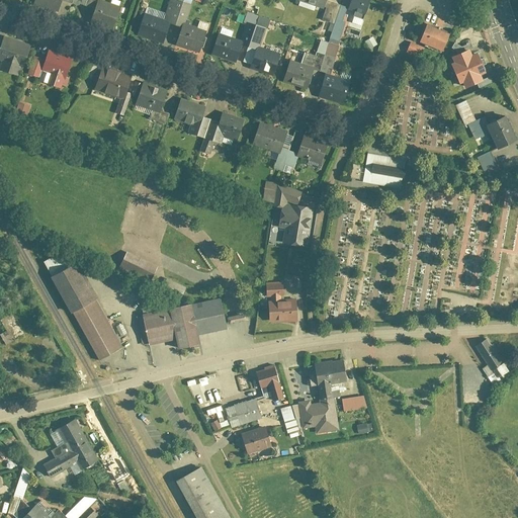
[(63,0),(35,0),(35,3),(60,11),(63,0)]
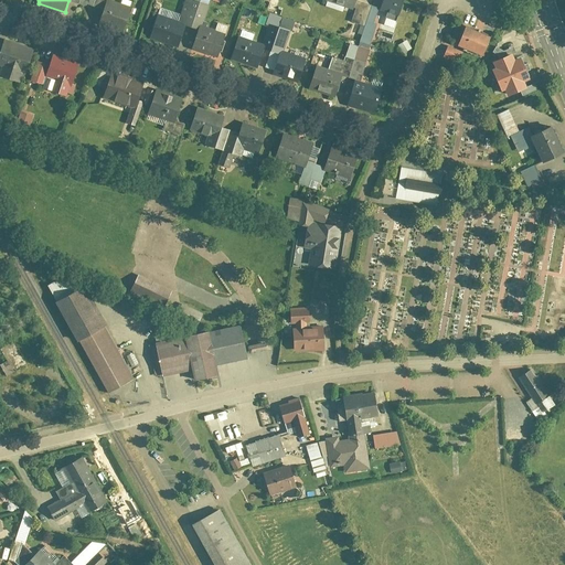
[(392,0),(371,0),(370,6),(377,9),(374,18),(385,22),(392,0)]
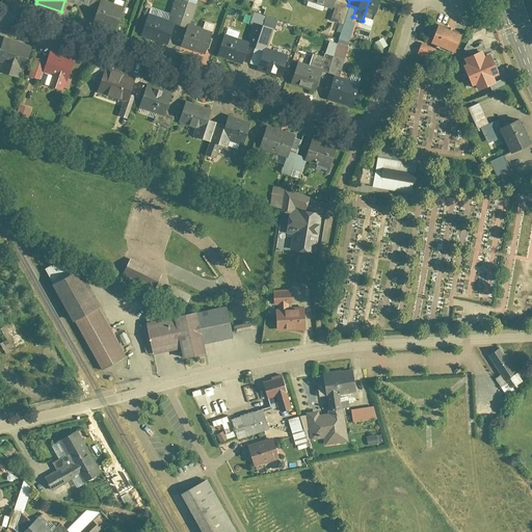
[(335,26),(341,4),(330,1),(323,23),(335,26)]
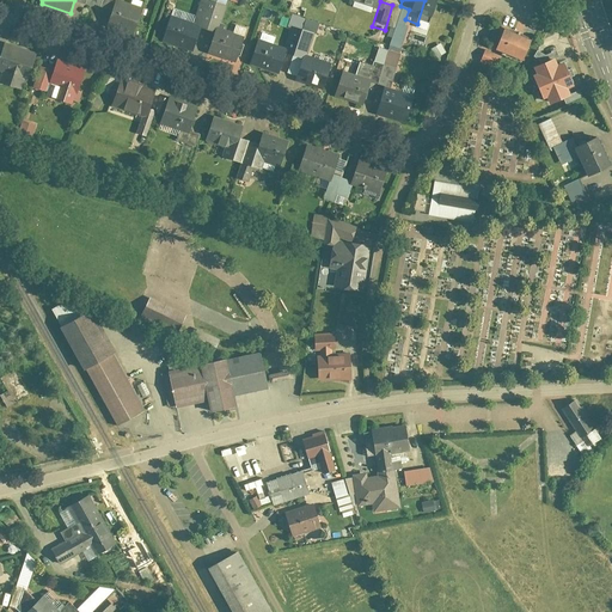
[(144,11),(118,4),(111,26),(138,34),(144,11)]
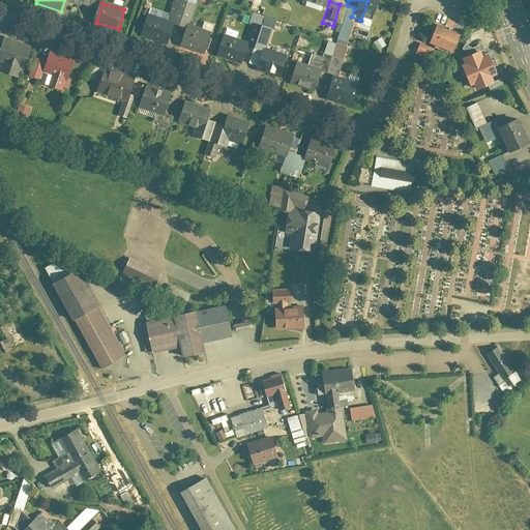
[(182,21),(186,6),(174,3),(170,18),(182,21)]
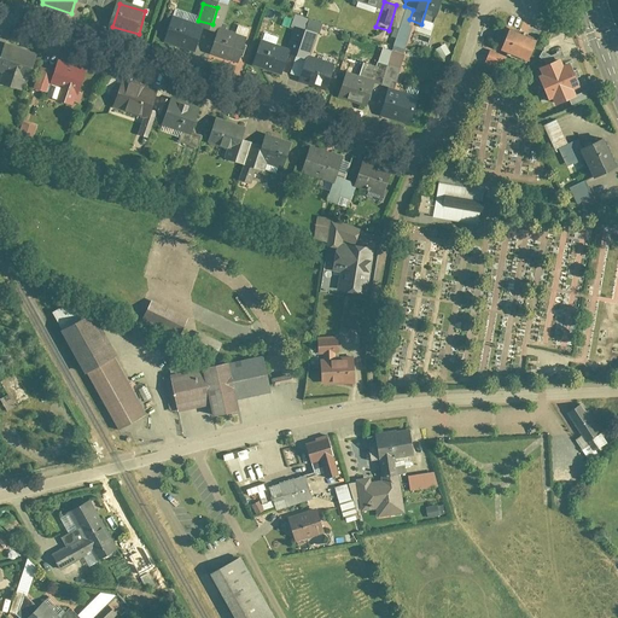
[(406,7),(396,5),(389,30),(398,34),(406,7)]
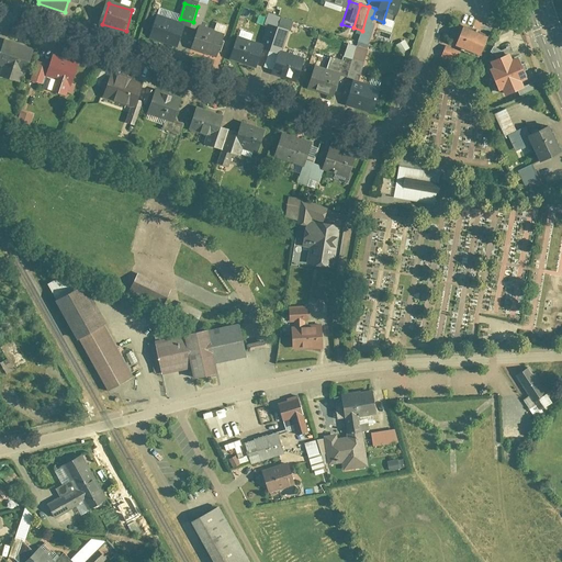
[(205,9),(198,7),(193,22),(201,24),(205,9)]
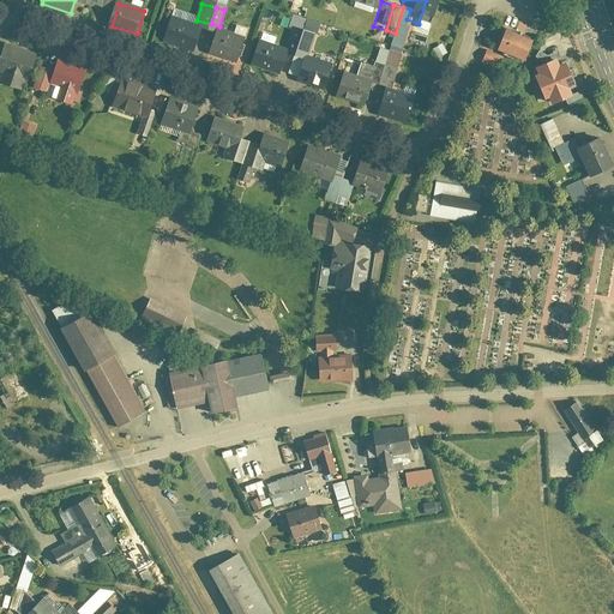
[(203,25),(172,14),(164,37),(196,48),(203,25)]
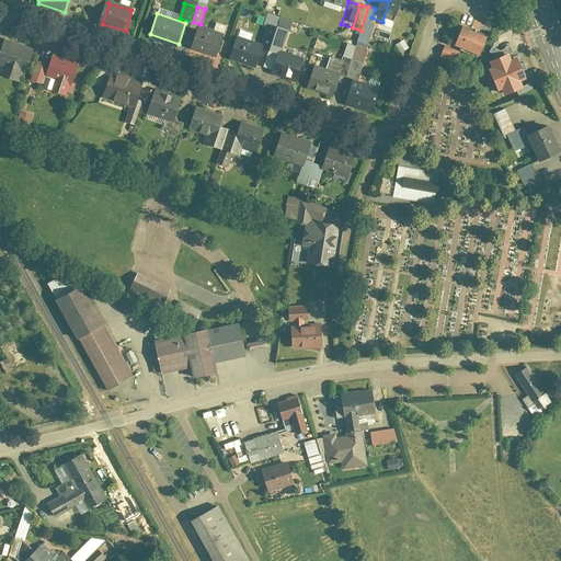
[(270,23),(264,42),(273,45),(278,26),(270,23)]
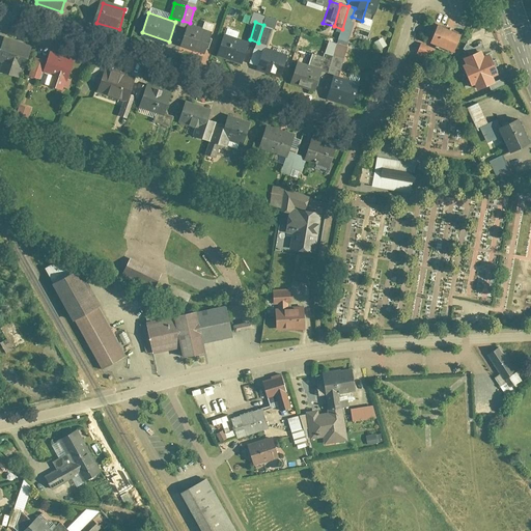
[(190,23),(183,43),(207,52),(215,32),(190,23)]
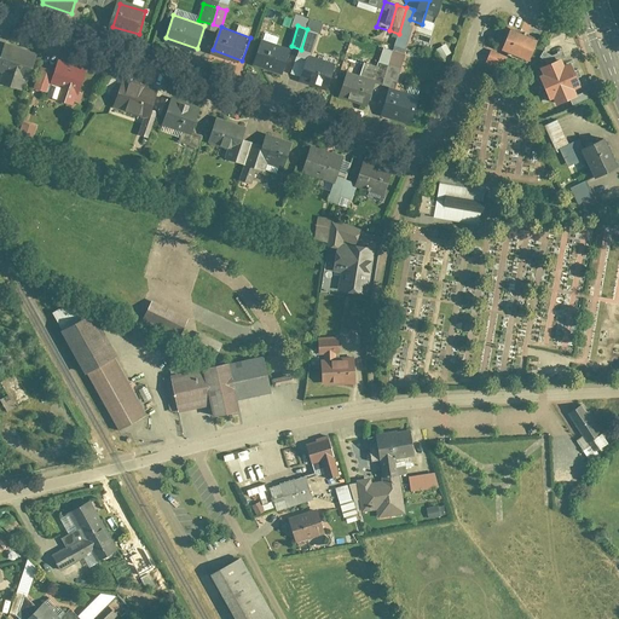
[(318,32),(307,29),(301,50),(311,52),(318,32)]
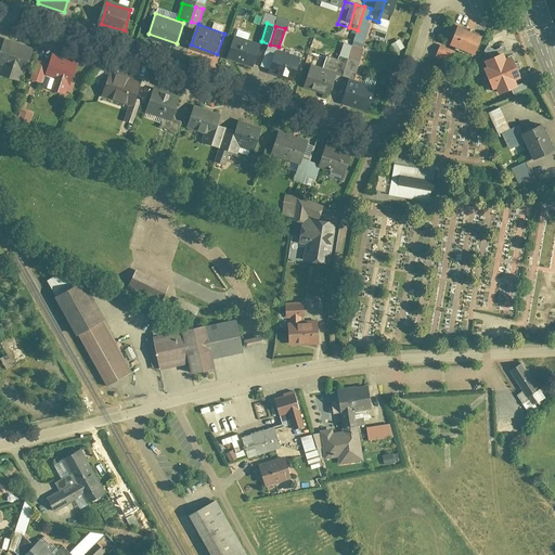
[(461,27),(454,42),(479,52),(486,36),(477,33),(478,29),(469,26),(467,29),(461,27)]
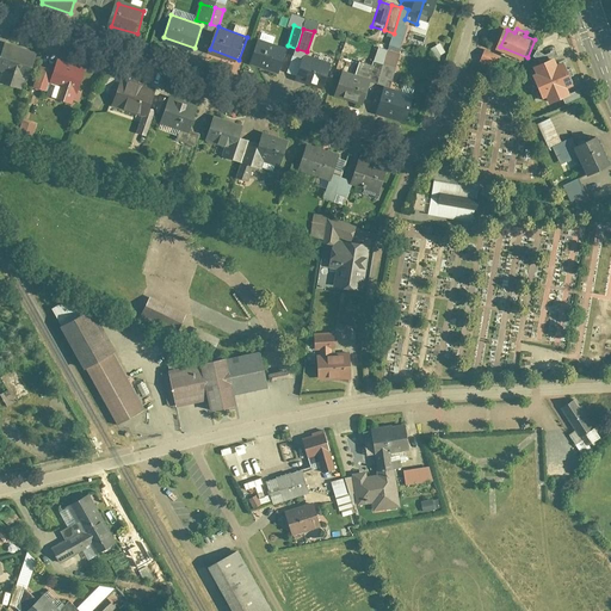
[(288,45),(260,37),(253,60),(281,68),(288,45)]
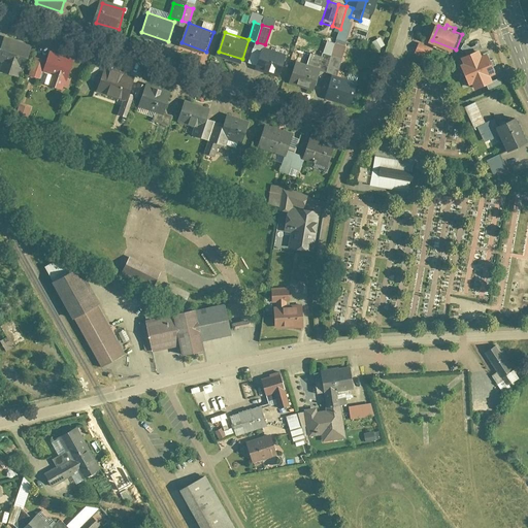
[(30,46),(4,38),(0,52),(0,60),(6,62),(3,73),(20,78),(30,46)]
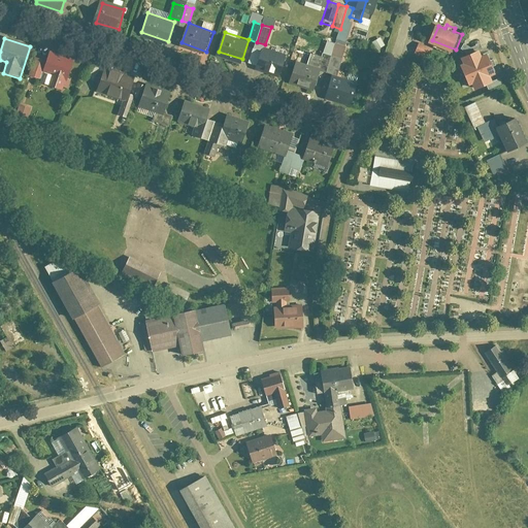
[(419,44),(417,55),(426,58),(427,53),(433,54),(434,48),(419,44)]
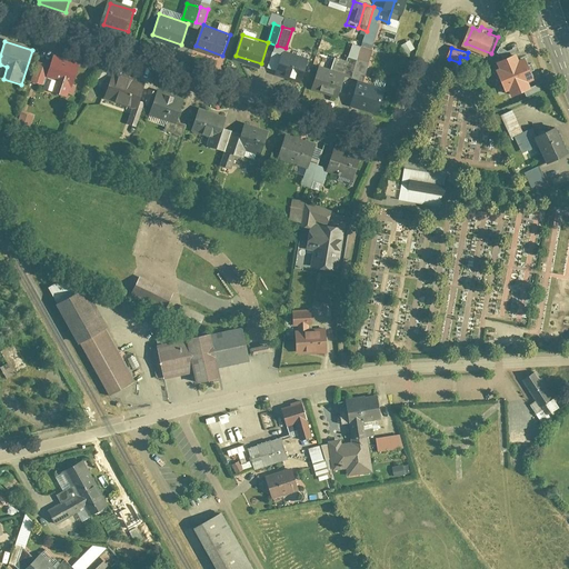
[(311,58),(283,49),(277,70),(305,79),(311,58)]
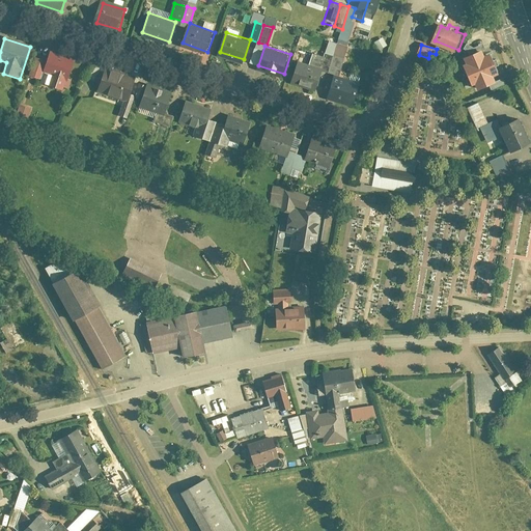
[(295,81),(317,88),(324,68),(320,67),(326,53),(317,50),(312,65),(300,61),(295,81)]
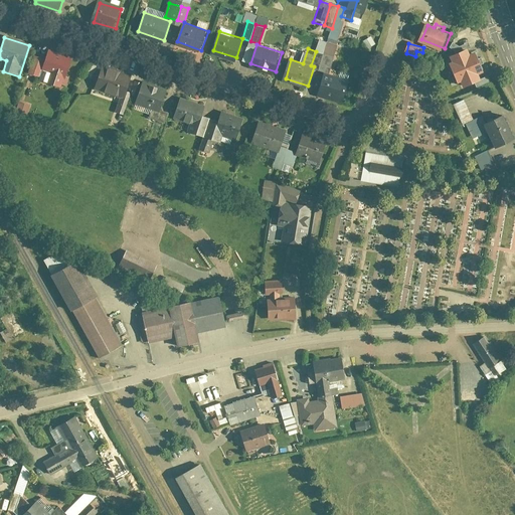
[(327,51),(317,48),(316,51),(311,65),(314,66),(322,68),(327,51)]
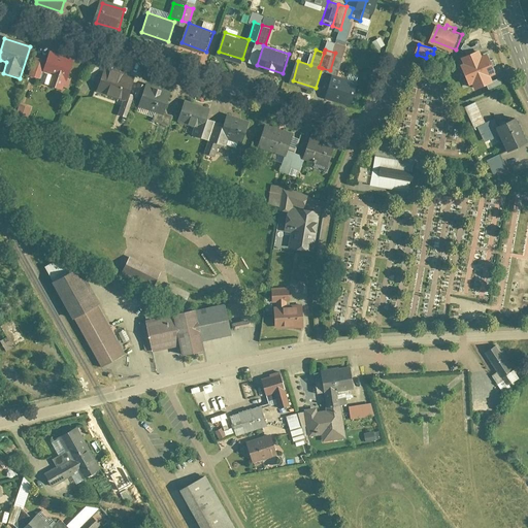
[(479,52),(460,59),(462,65),(460,66),(468,87),(471,86),(473,91),(492,84),(489,77),(494,75),(486,55),(481,57),(479,52)]
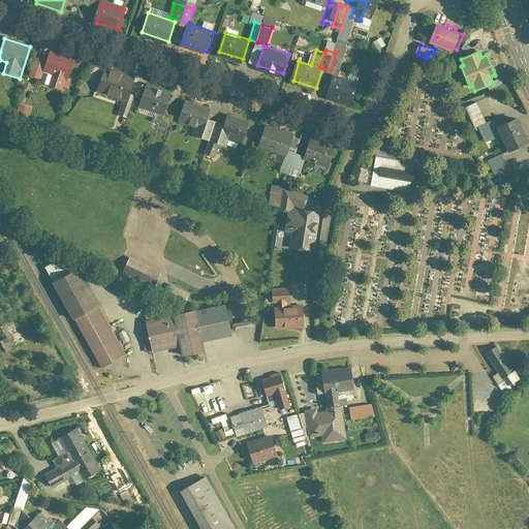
[(75,61),(51,53),(41,84),(66,91),(75,61)]
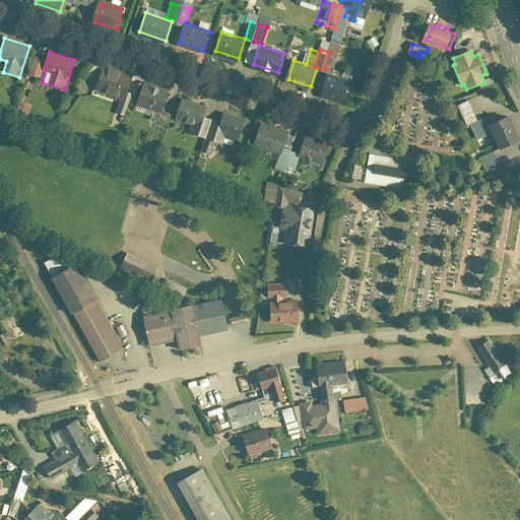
[(337,54),(330,52),(325,69),(332,71),(337,54)]
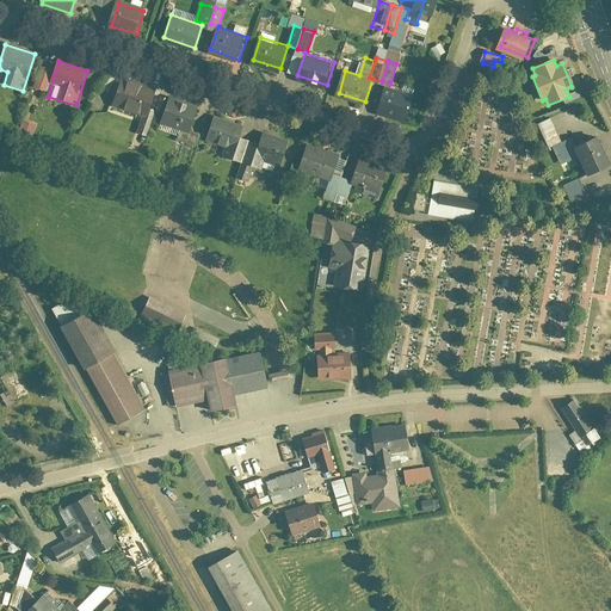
[(50,88),(56,72),(41,67),(36,84),(50,88)]
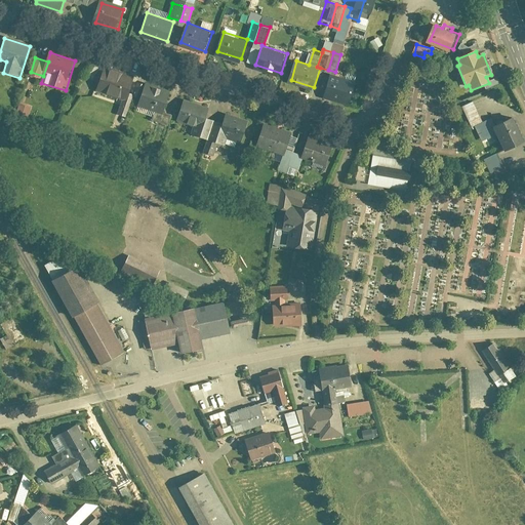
[(134,76),(106,66),(97,90),(126,101),(129,92),(134,76)]
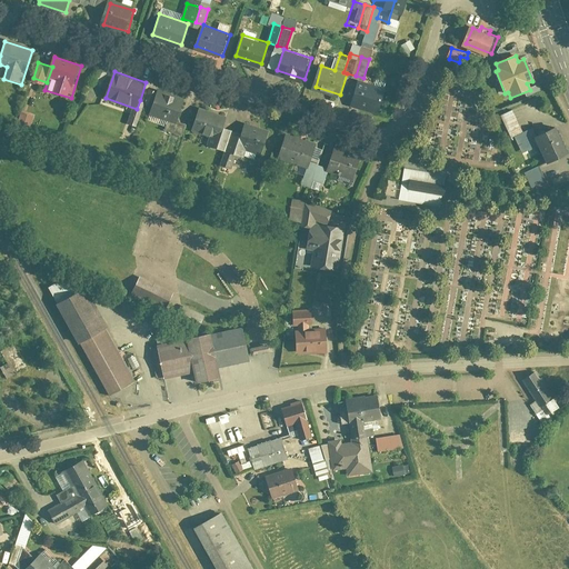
[(387,86),(361,79),(355,103),(381,109),(387,86)]
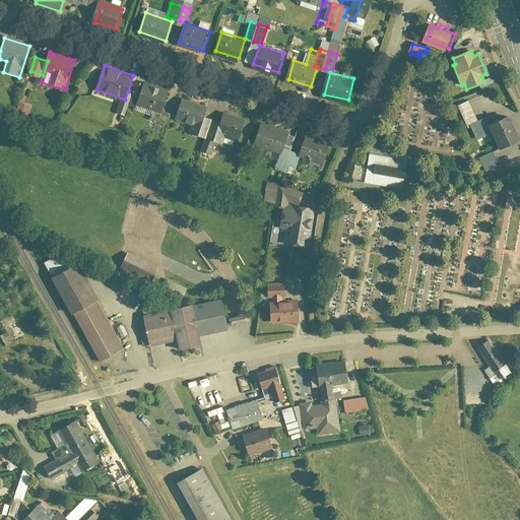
[(170,90),(145,82),(138,103),(164,111),(170,90)]
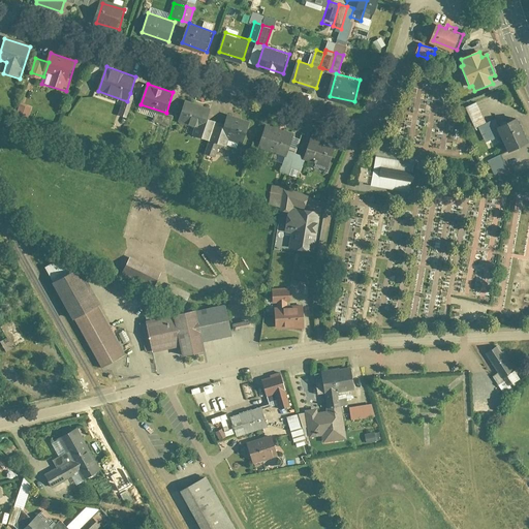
[(131,112),(137,95),(130,93),(127,101),(124,110),(131,112)]
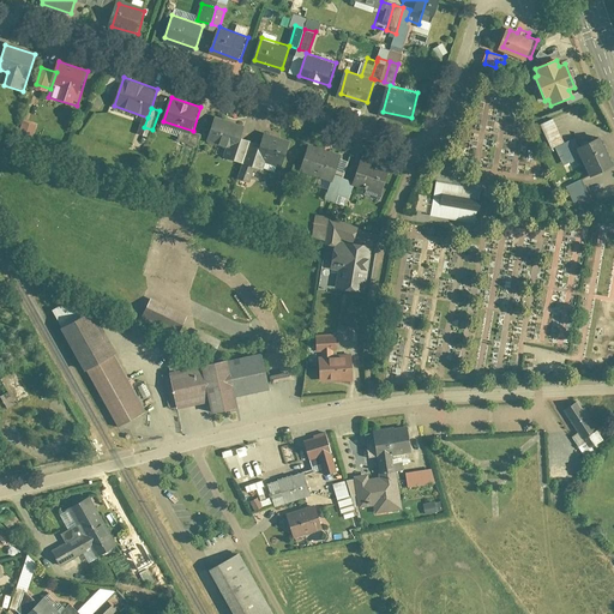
[(247,125),(218,116),(211,139),(230,145),(228,155),(236,158),(247,125)]
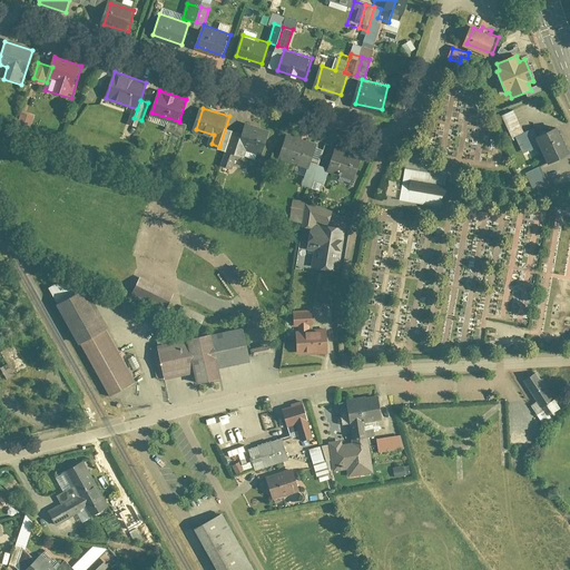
[(518,109),(497,118),(507,140),(511,139),(524,168),(518,172),(528,195),(543,188),(534,167),(563,155),(551,126),(529,135),(518,109)]
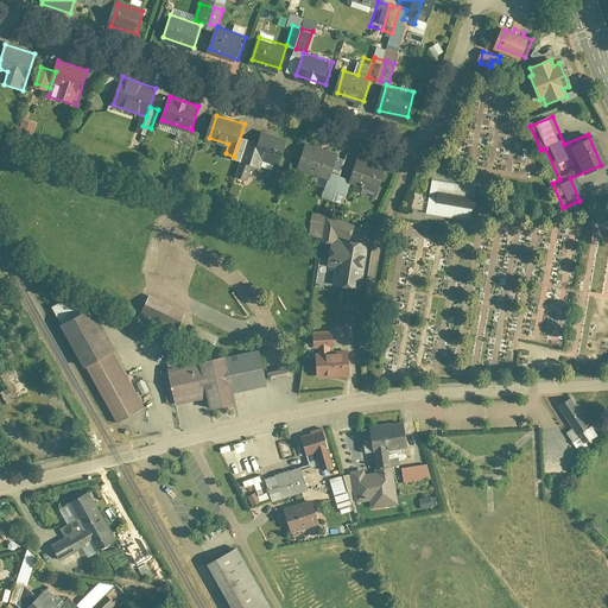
[(202,133),(182,126),(177,141),(197,147),(202,133)]
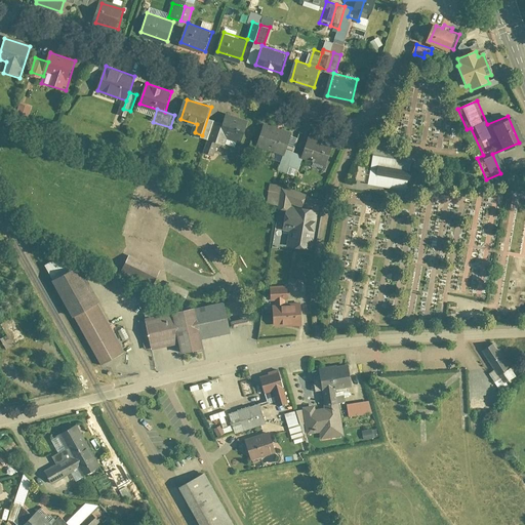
[(251,119),(230,113),(226,125),(220,140),(229,144),(231,135),(245,140),(251,119)]
